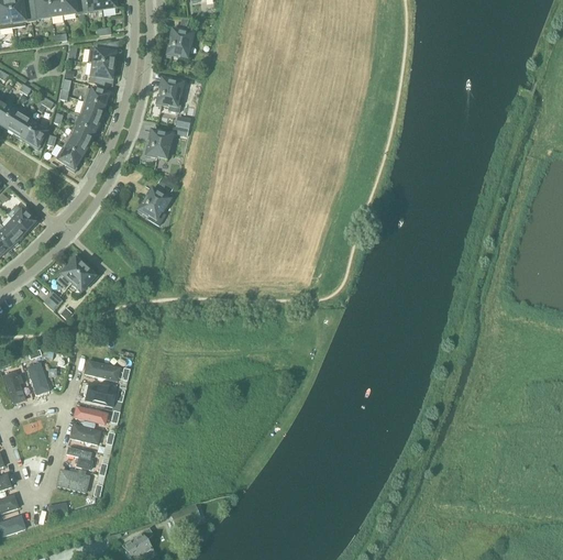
[(12,22),(12,26),(25,25),(25,21),(32,21),(29,4),(23,6),(22,0),(9,1),(12,22)]
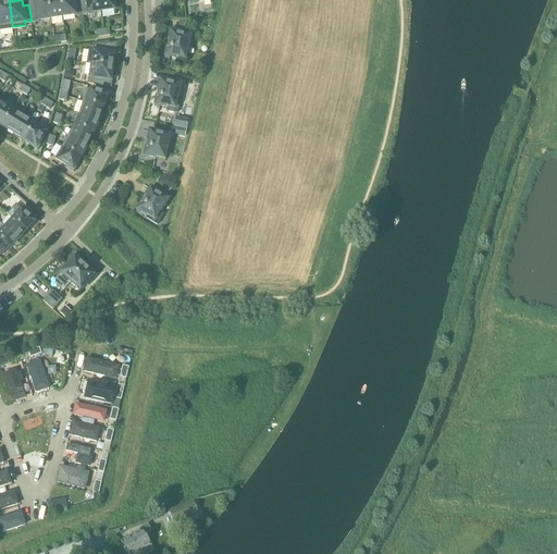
[(38,17),(50,16),(48,0),(35,0),(36,4),(28,4),(32,21),(38,20),(38,17)]
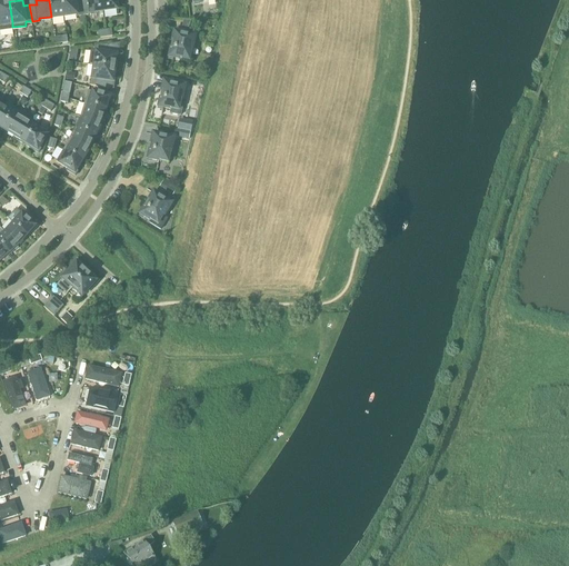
[(49,0),(51,17),(63,15),(61,0),(49,0)]
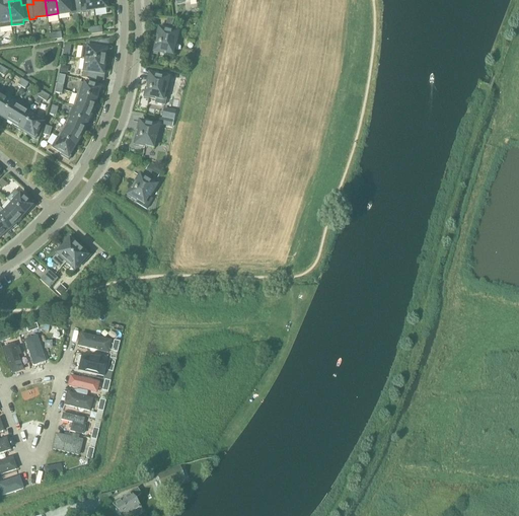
[(70,13),(76,12),(74,0),(56,0),(58,13),(70,12),(70,13)]
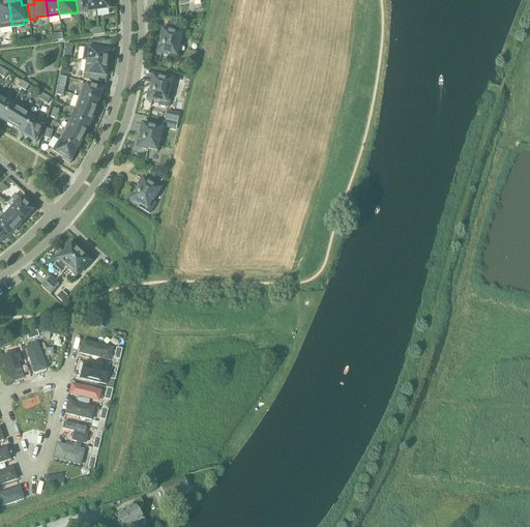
[(85,10),(96,8),(95,0),(76,0),(78,12),(85,11),(85,10)]
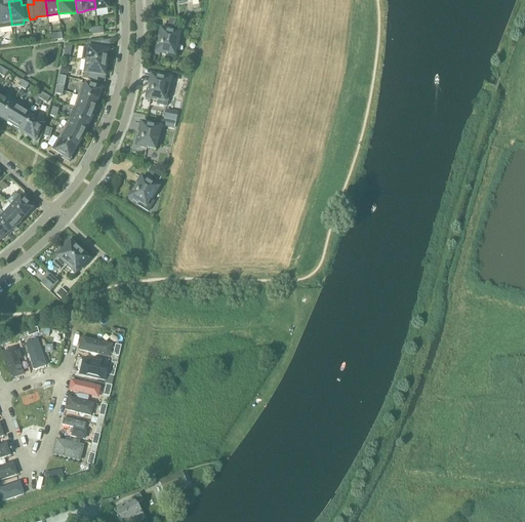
[(94,0),(95,8),(108,6),(107,0),(94,0)]
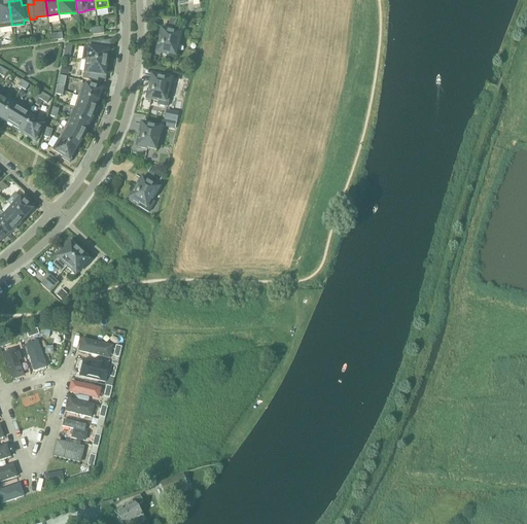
[(0,27),(11,25),(11,21),(8,1),(0,2),(0,27)]
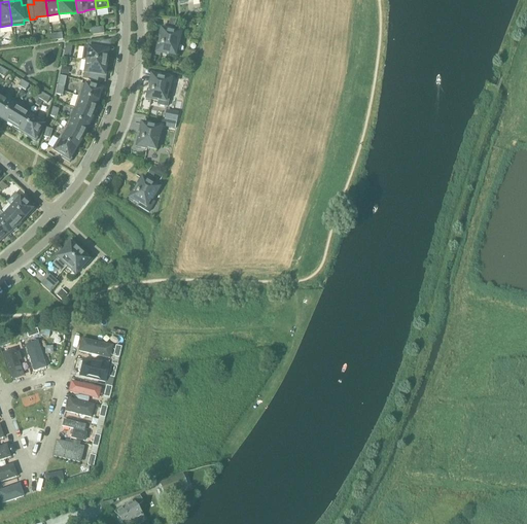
[(175,26),(176,16),(170,16),(168,25),(175,26)]
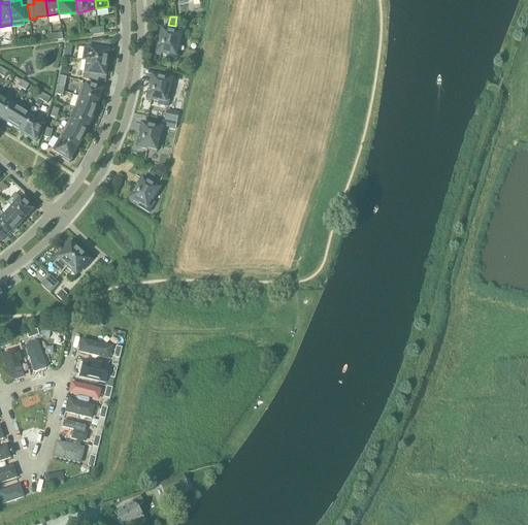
[(92,33),(104,32),(103,25),(91,27),(92,33)]
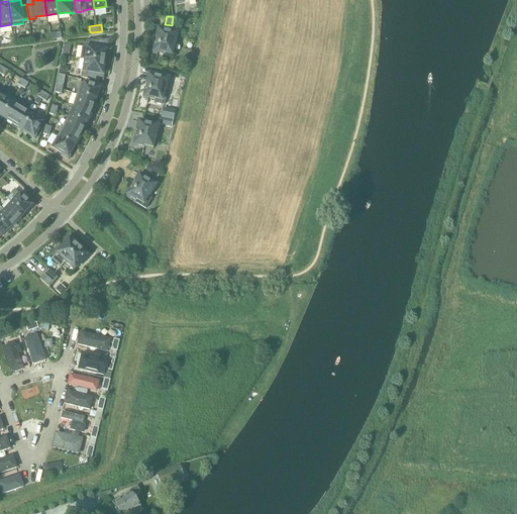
[(172,53),(176,31),(159,27),(153,49),(172,53)]
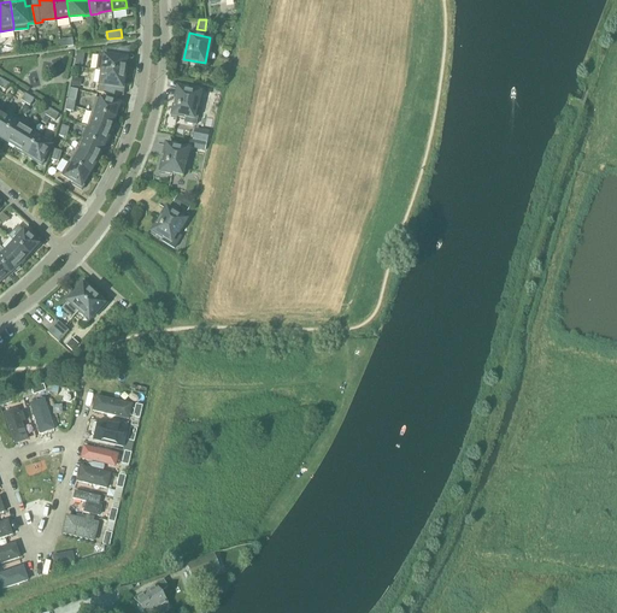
[(97,68),(124,71),(127,58),(119,57),(121,46),(104,48),(103,54),(99,53),(98,68),(97,68)]
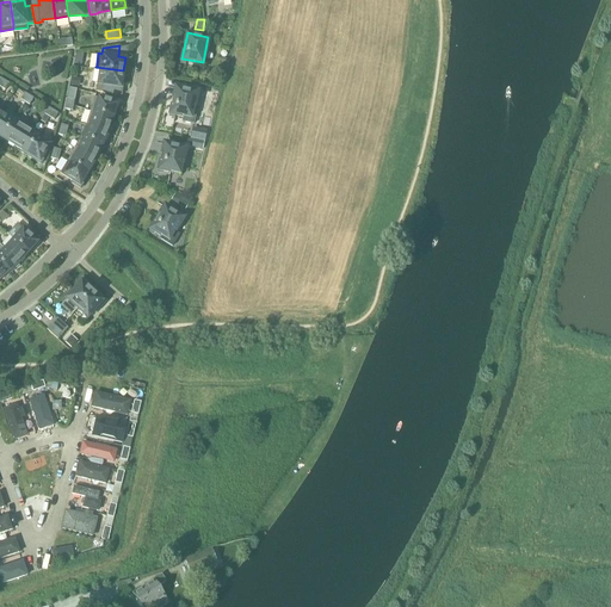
[(97,81),(96,90),(113,92),(115,84),(121,85),(123,70),(96,67),(97,67),(94,66),(92,75),(99,76),(99,81),(97,81)]
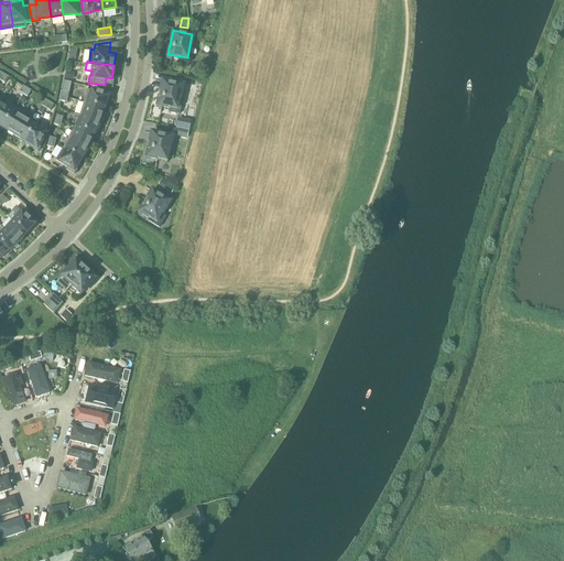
[(62,89),(61,94),(68,95),(71,81),(64,79),(62,89)]
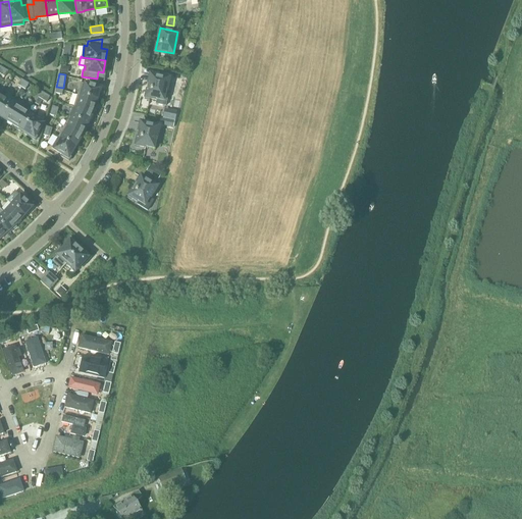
[(164,99),(168,76),(150,73),(146,95),(164,99)]
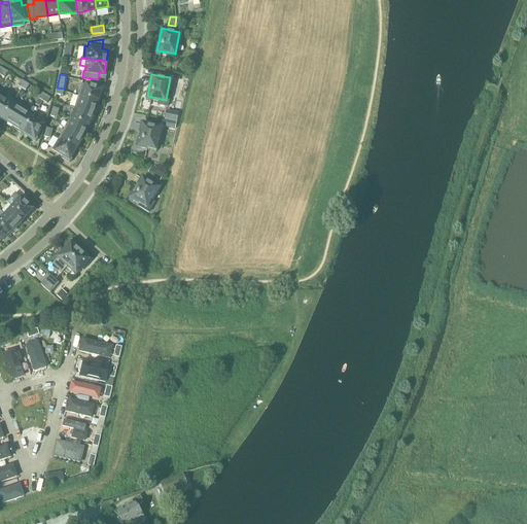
[(81,81),(78,94),(97,100),(101,88),(81,81)]
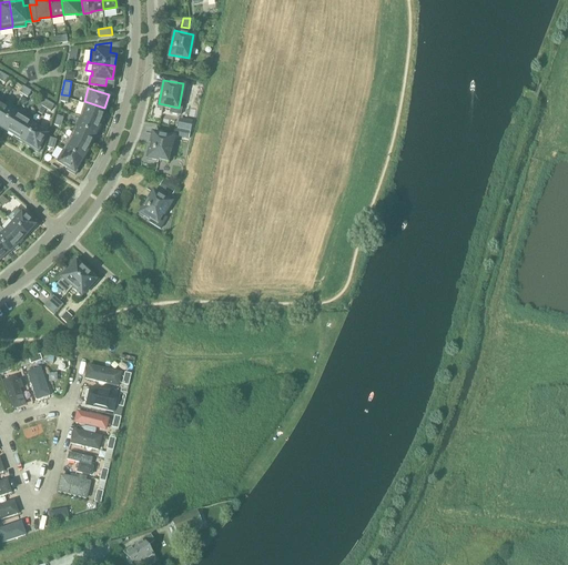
[(2,101),(0,104),(0,124),(2,127),(12,112),(14,108),(2,101)]
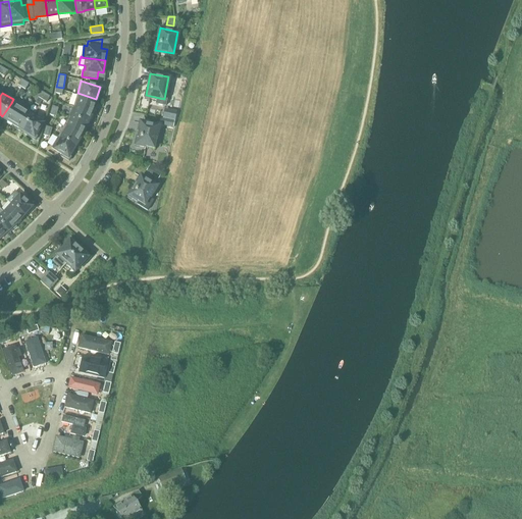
[(96,99),(77,93),(73,105),(76,106),(77,106),(93,110),(96,99)]
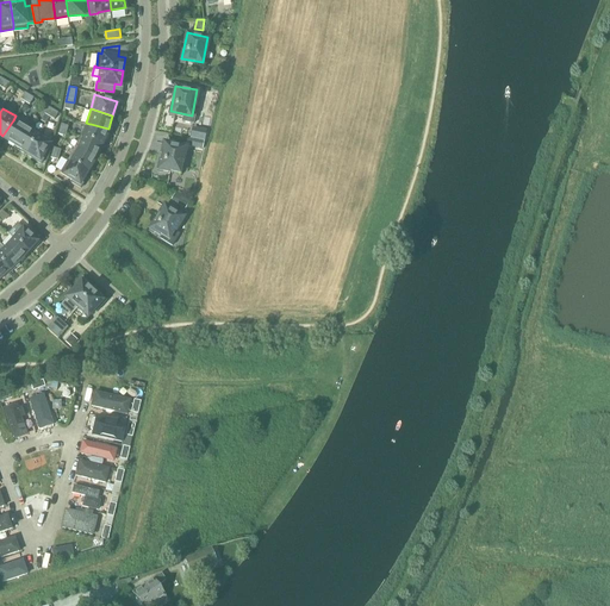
[(13,120),(2,136),(16,143),(25,127),(24,126),(13,120)]
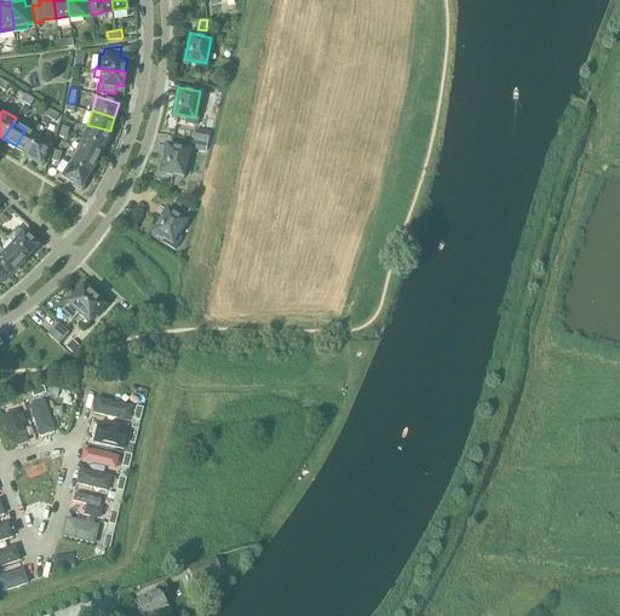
[(26,130),(16,145),(28,153),(38,137),(41,133),(27,125),(24,128),(26,130)]
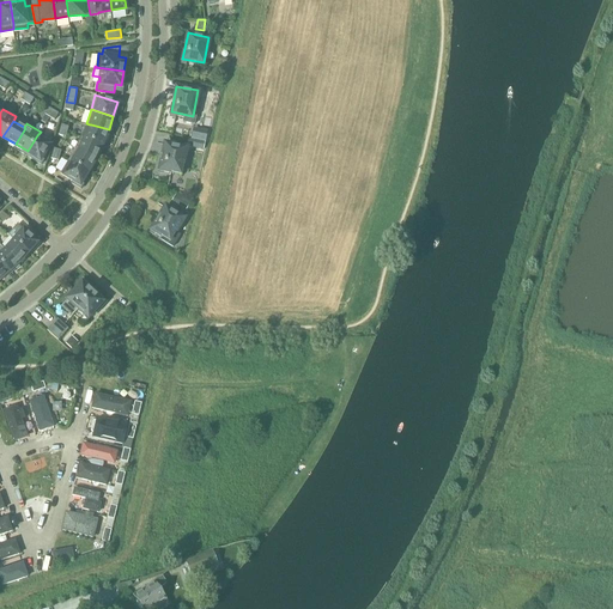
[(85,136),(102,144),(109,129),(91,125),(90,125),(86,123),(82,134),(85,135),(85,136)]
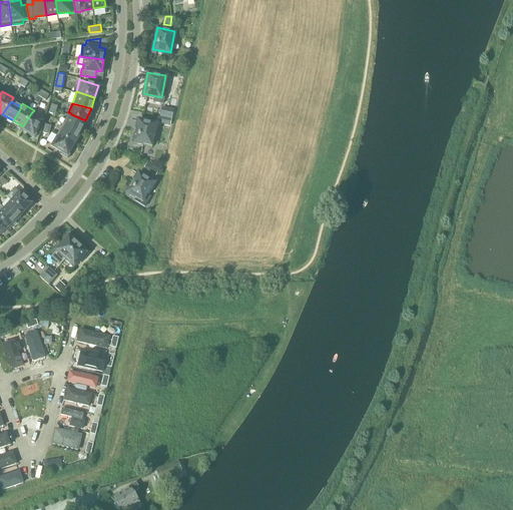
[(71,114),(71,113),(68,112),(63,122),(80,132),(85,120),(71,114)]
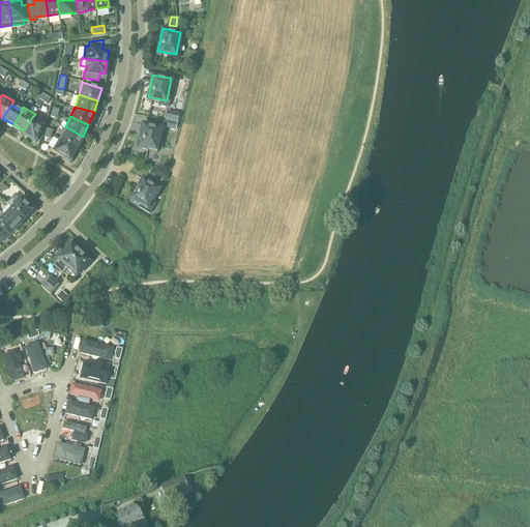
[(32,117),(24,130),(28,134),(27,136),(35,140),(40,133),(38,132),(43,124),(32,117)]
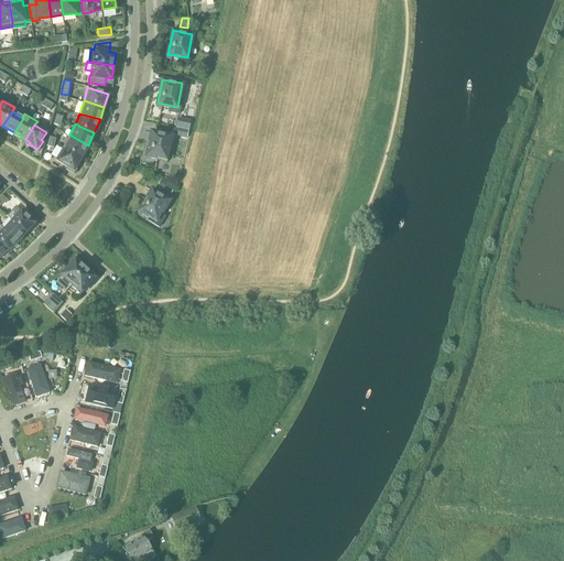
[(166,159),(171,135),(152,130),(147,154),(166,159)]
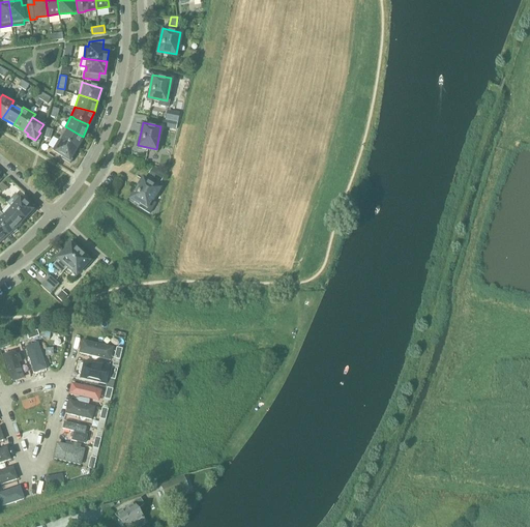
[(62,139),(76,148),(83,137),(65,126),(59,137),(62,139)]
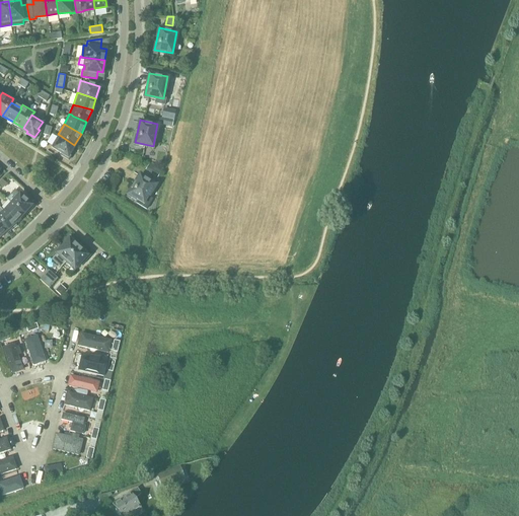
[(72,149),(74,145),(61,136),(58,134),(51,145),(62,152),(61,153),(68,158),(73,150),(72,149)]
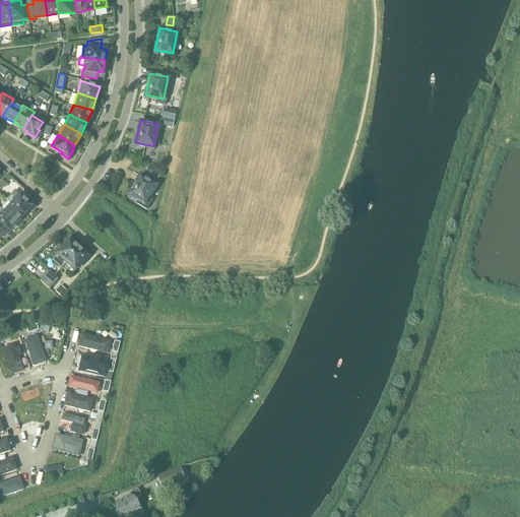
[(145,169),(150,172),(154,165),(149,162),(145,169)]
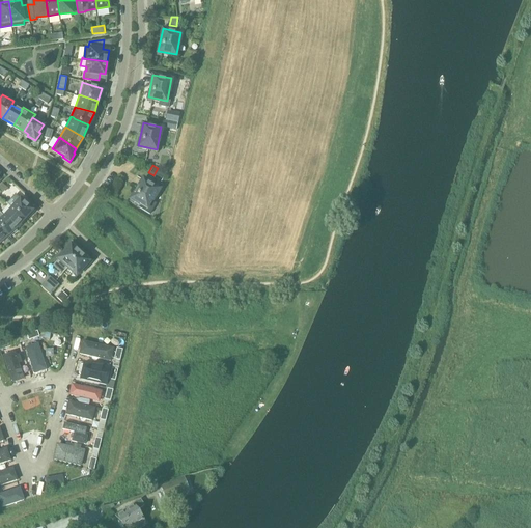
[(150,202),(160,188),(143,177),(132,197),(141,203),(140,205),(149,212),(154,205),(150,202)]
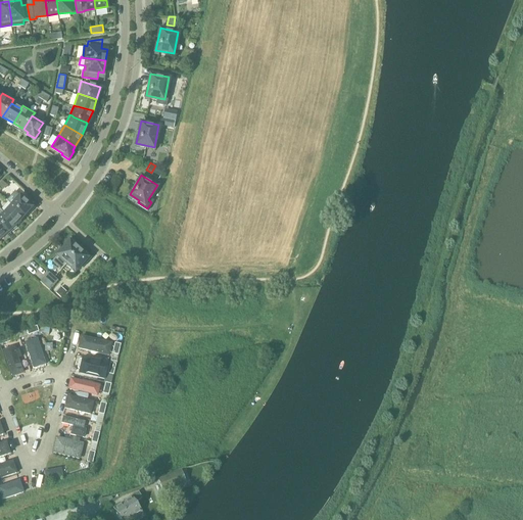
[(6,198),(12,203),(24,215),(28,210),(30,211),(35,205),(28,199),(27,201),(14,190),(7,198),(6,198)]
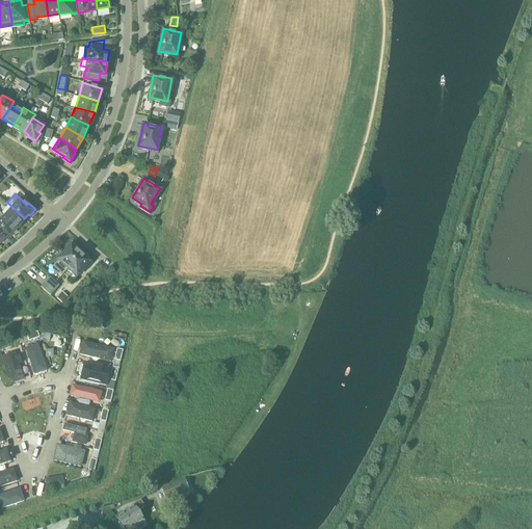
[(12,207),(5,215),(17,227),(24,218),(12,207)]
